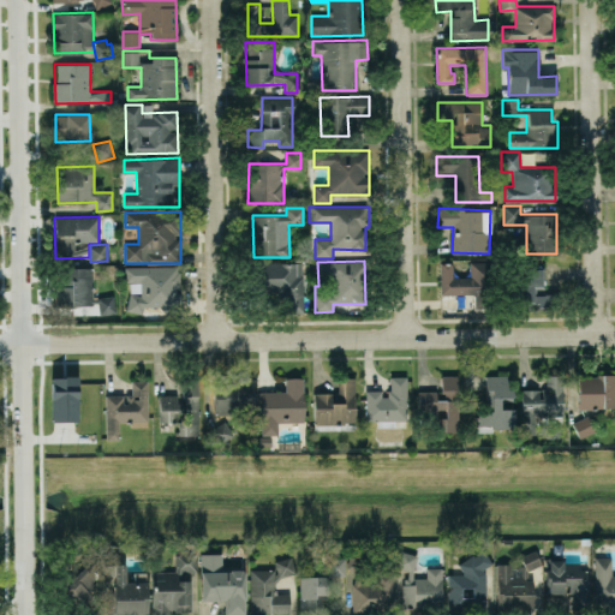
[(303,262),(255,263),(256,292),(285,291),(285,314),(304,314),(303,262)]
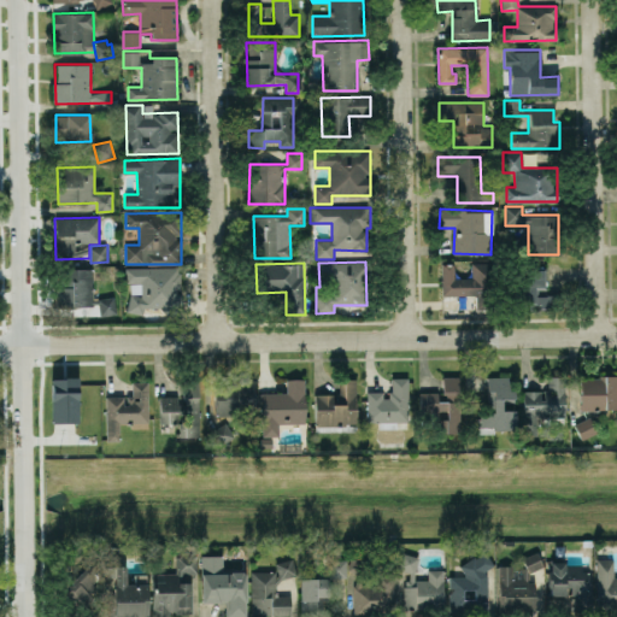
[(125,268),(125,282),(141,282),(141,295),(128,295),(128,313),(144,312),(144,310),(181,309),(180,266),(125,268)]
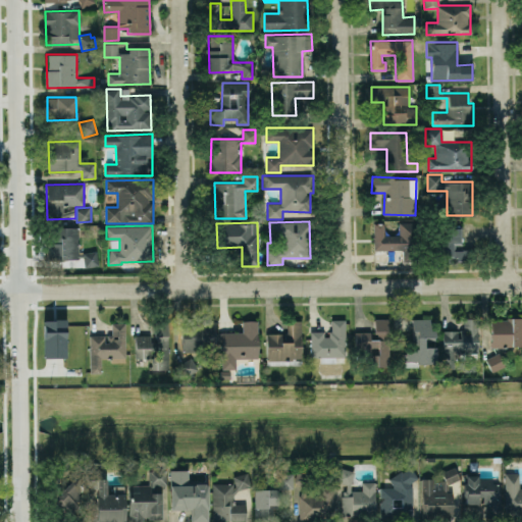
[(79,259),(79,227),(49,227),(50,242),(47,242),(47,259),(79,259)]
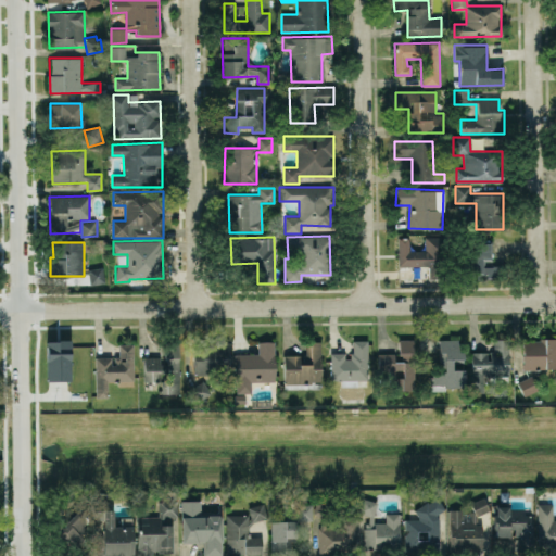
[(472,242),(470,276),(496,277),(497,264),(491,264),(492,243),(472,242)]
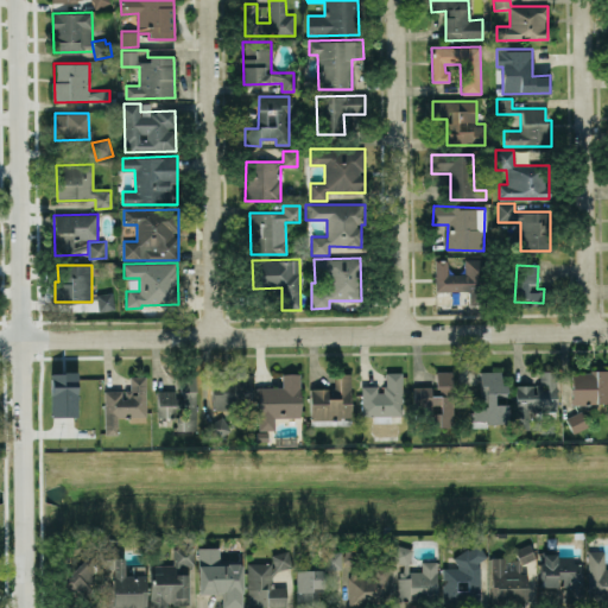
[(96,293),(99,311),(114,309),(113,292),(96,293)]
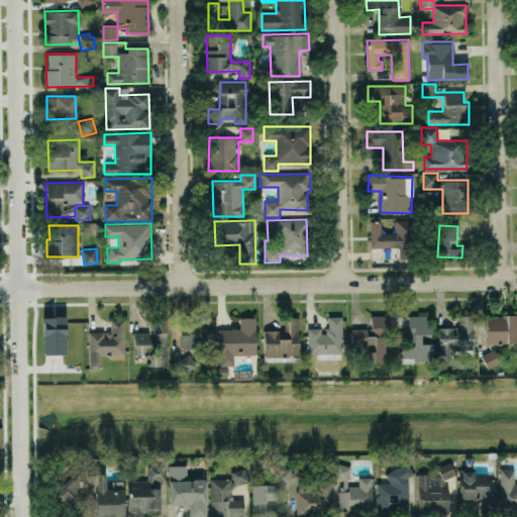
[(351,328),(351,349),(368,348),(368,363),(386,363),(385,315),(371,315),(371,328),(351,328)]
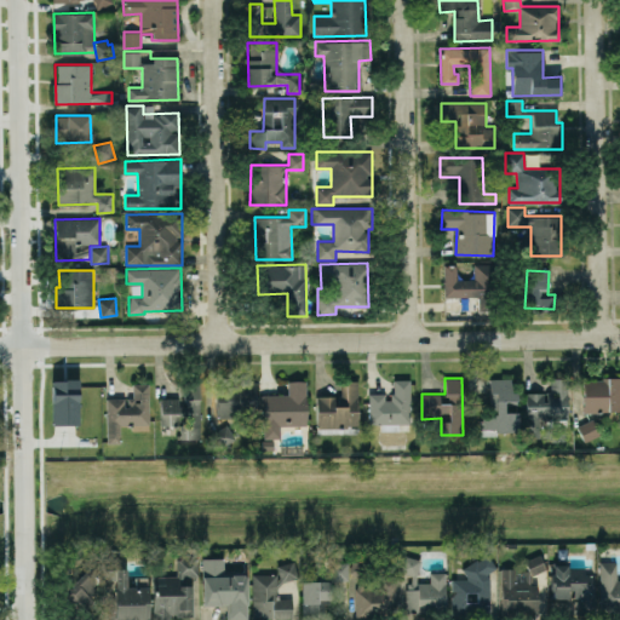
[(526,392),(526,437),(545,437),(545,425),(569,425),(568,378),(551,378),(551,392),(526,392)]
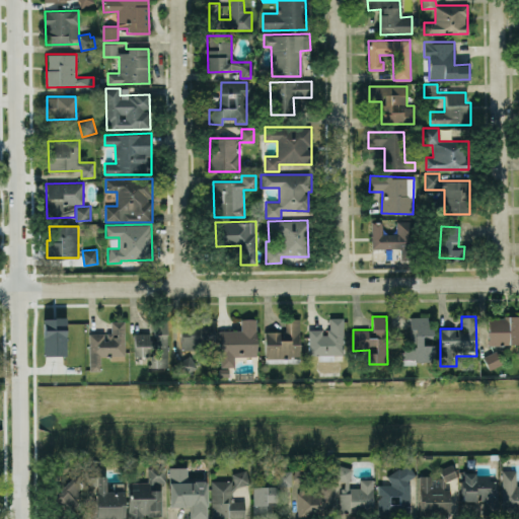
[(518,316),(488,317),(488,345),(518,344),(518,316)]
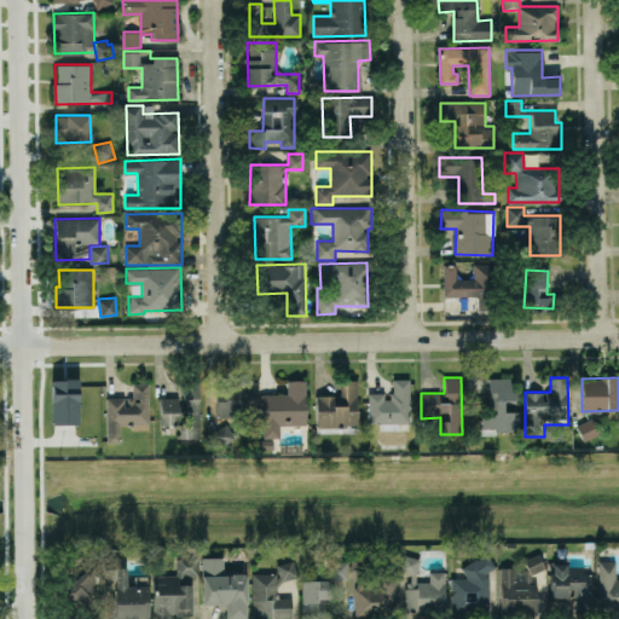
[(76,423),(52,423),(52,379),(76,379),(76,423)]
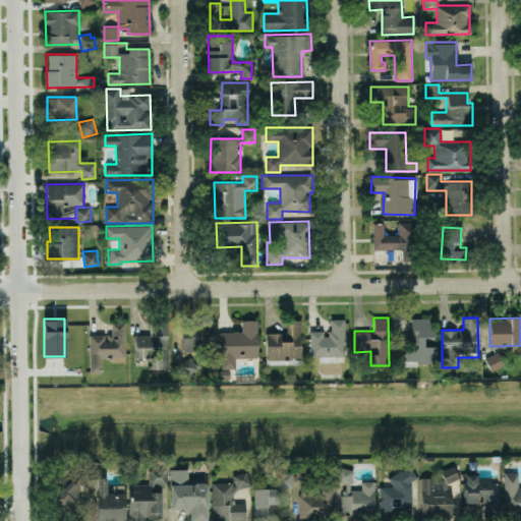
[(345,355),(344,319),(328,319),(328,331),(309,331),(310,356),(345,355)]
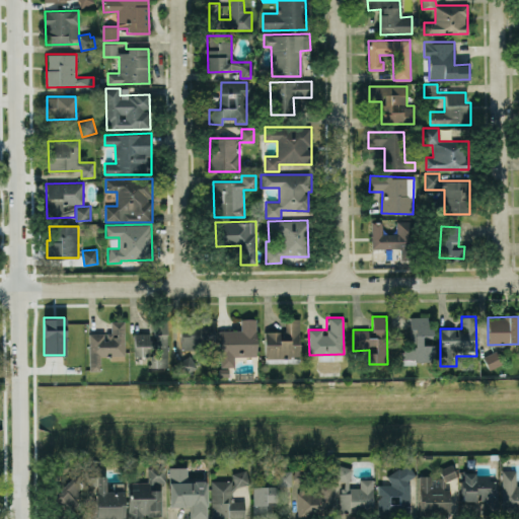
[(433,361),(433,346),(422,345),(422,338),(431,338),(431,317),(410,317),(410,347),(402,347),(402,360),(433,361)]
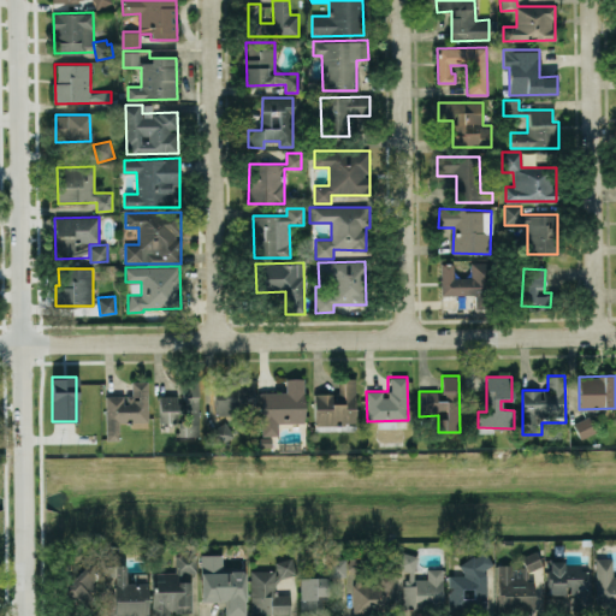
[(303,378),(285,378),(286,391),(260,392),(261,436),(279,436),(278,424),(304,422),(303,378)]
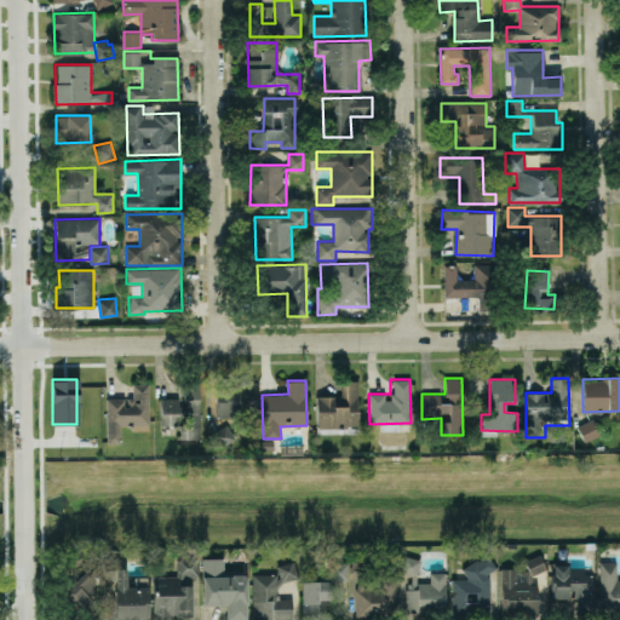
[(357,426),(359,380),(342,380),(342,396),(316,396),(316,426),(357,426)]
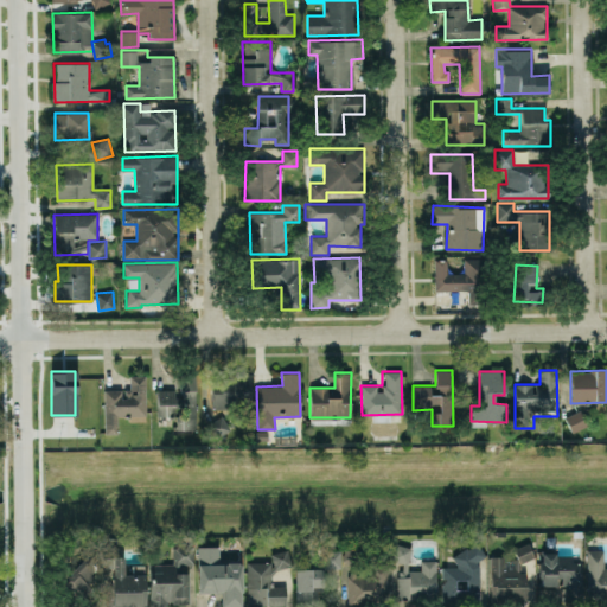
[(157,390),(157,416),(177,416),(177,429),(196,429),(196,374),(179,374),(179,390),(157,390)]
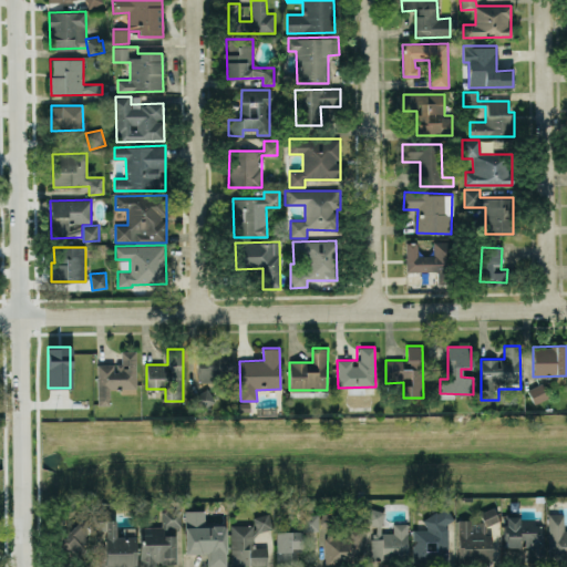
[(98,363),(98,404),(110,404),(110,392),(136,392),(136,351),(122,350),(121,364),(98,363)]
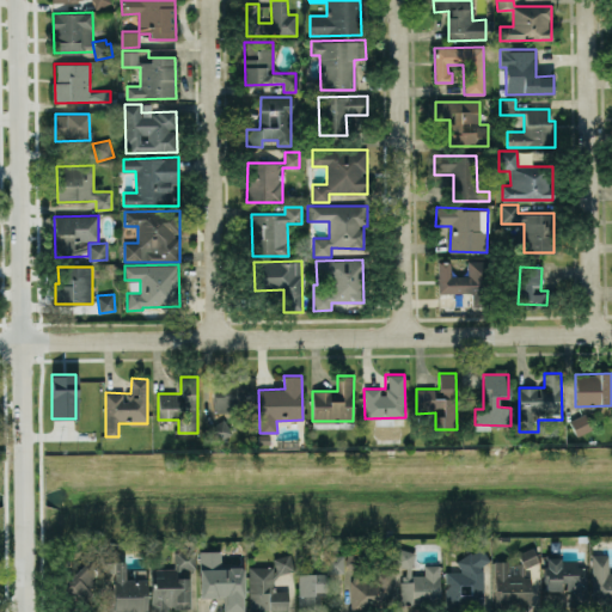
[(214,379),(213,409),(252,411),(254,380),(214,379)]
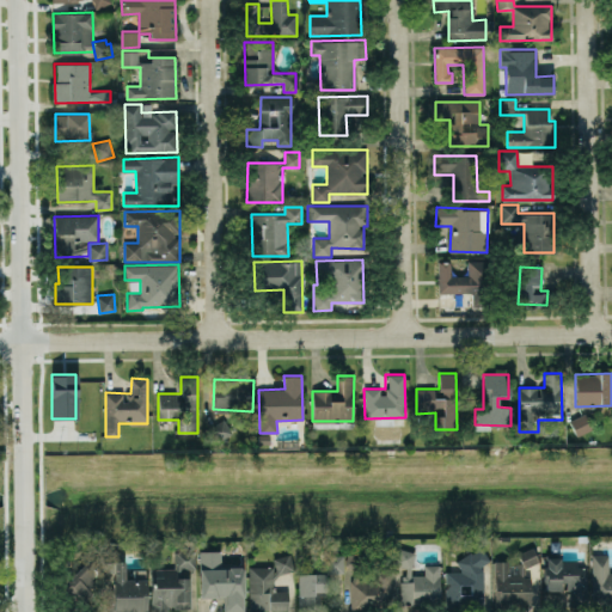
[(577,436),(592,428),(585,414),(569,421),(577,436)]
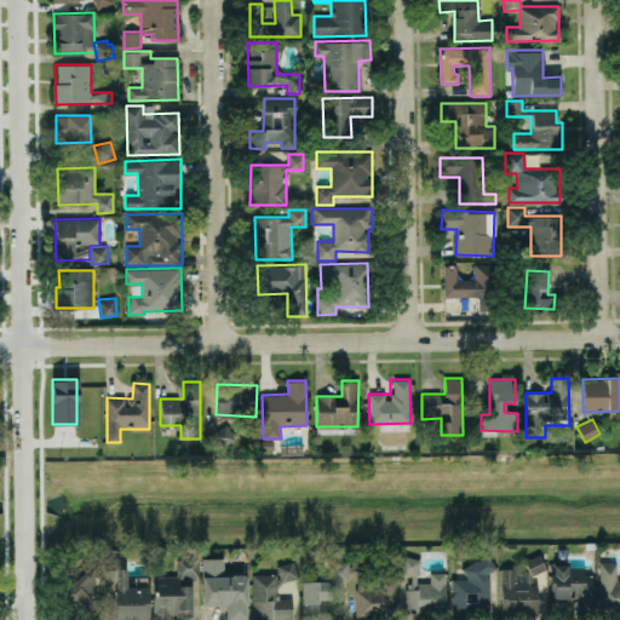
[(212,434),(227,424),(236,437),(222,447),(212,434)]
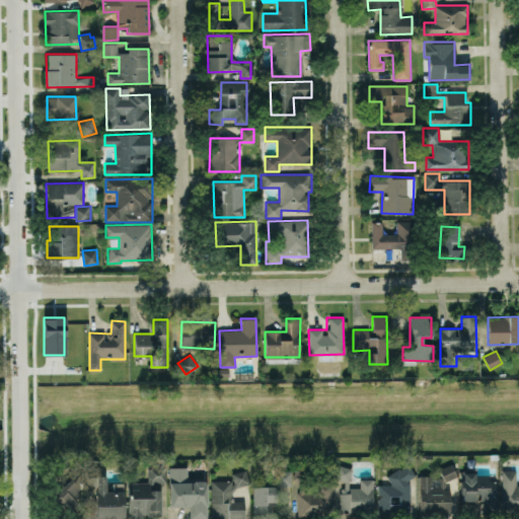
[(373,479),(360,479),(360,488),(350,488),(350,466),(336,466),(336,479),(341,479),(342,512),(373,512),(373,479)]
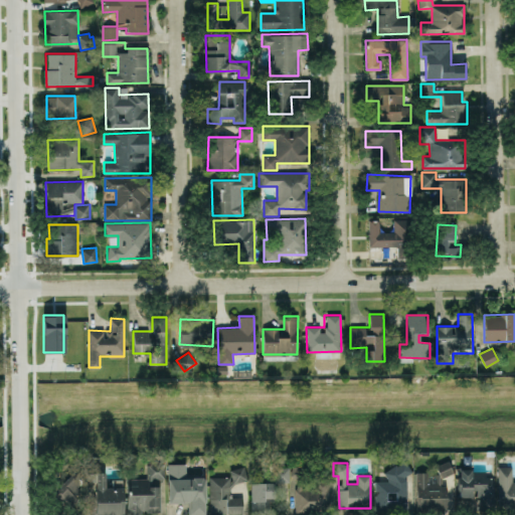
[(415,510),(447,509),(447,485),(441,485),(440,475),(451,474),(451,463),(438,464),(438,473),(414,473),(415,510)]
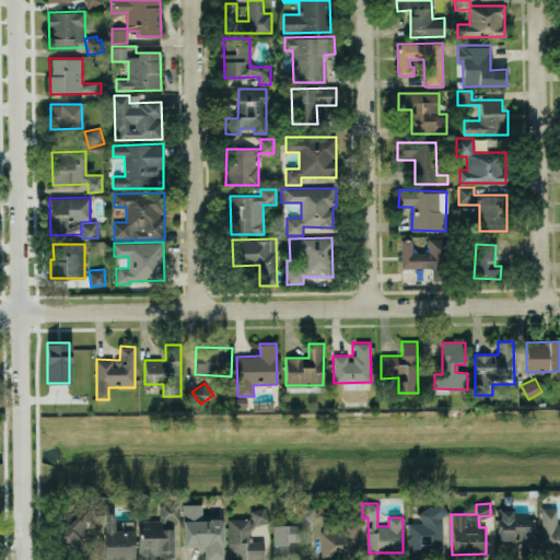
[(138,559),(153,559),(153,557),(175,557),(176,504),(160,504),(160,521),(139,521),(138,559)]
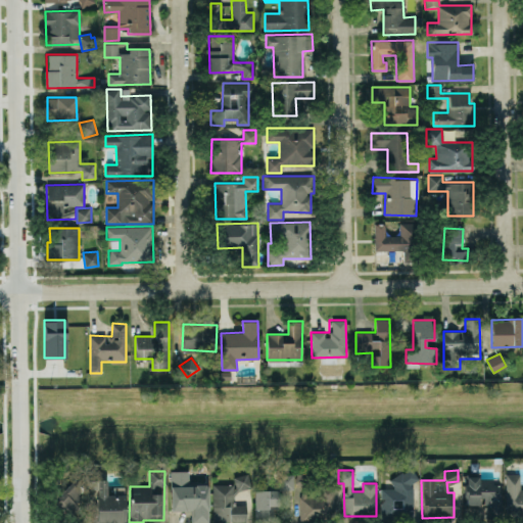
[(171,511),(191,510),(191,522),(208,522),(208,483),(189,483),(188,471),(170,471),(171,511)]
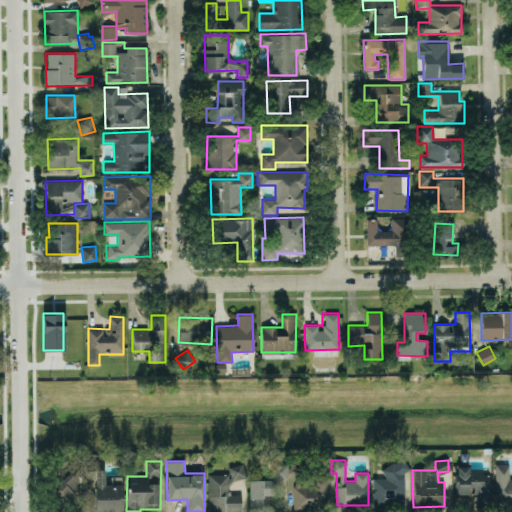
[(373,507),(405,506),(405,471),(406,471),(406,462),(383,463),(383,478),(373,478),(373,507)]
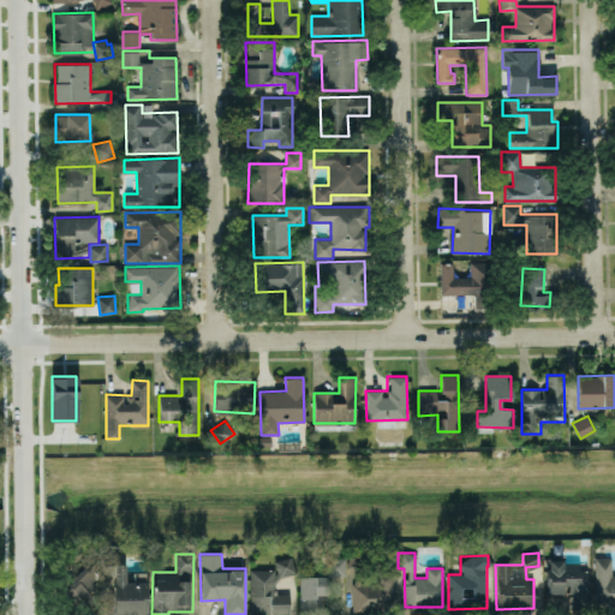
[(345,574),(346,557),(327,557),(326,574),(345,574)]
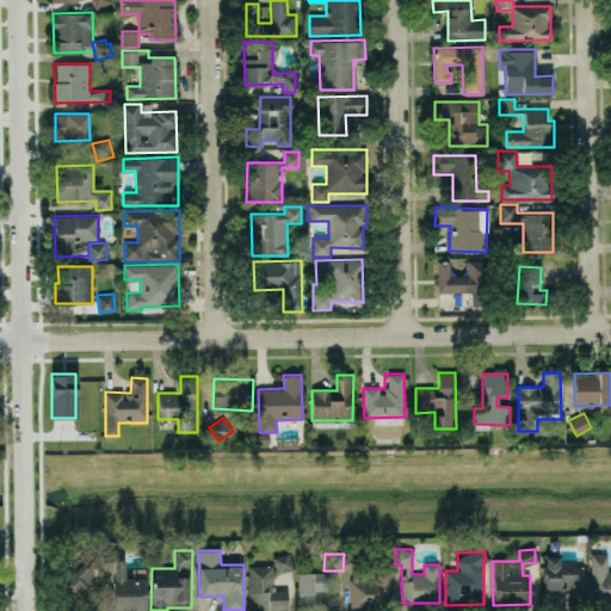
[(591,554),(591,594),(610,593),(610,571),(608,571),(608,554),(591,554)]
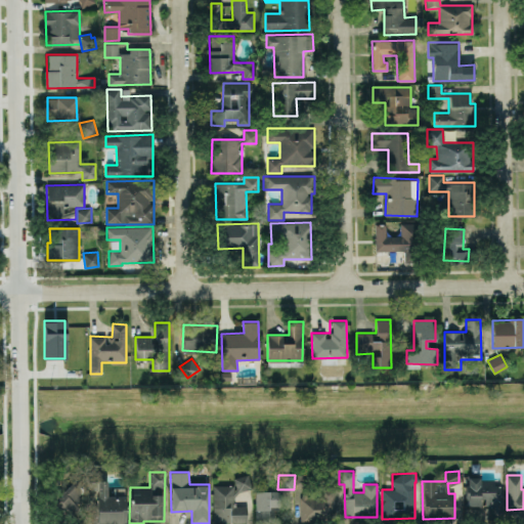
[(213,485),(213,522),(247,522),(247,506),(234,506),(234,490),(250,490),(250,476),(234,476),(234,485),(213,485)]
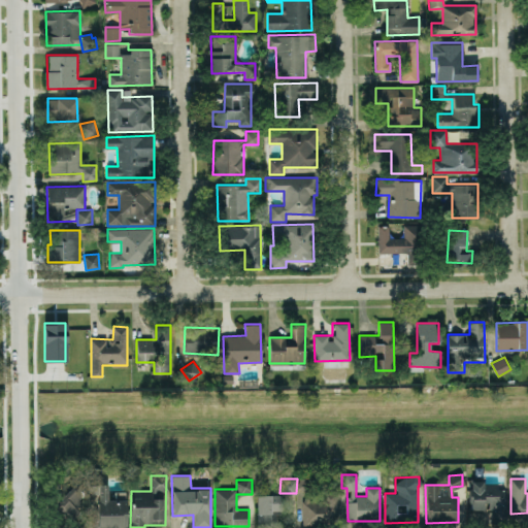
[(471,509),(489,509),(490,523),(505,523),(505,489),(497,489),(497,482),(470,483),(471,509)]
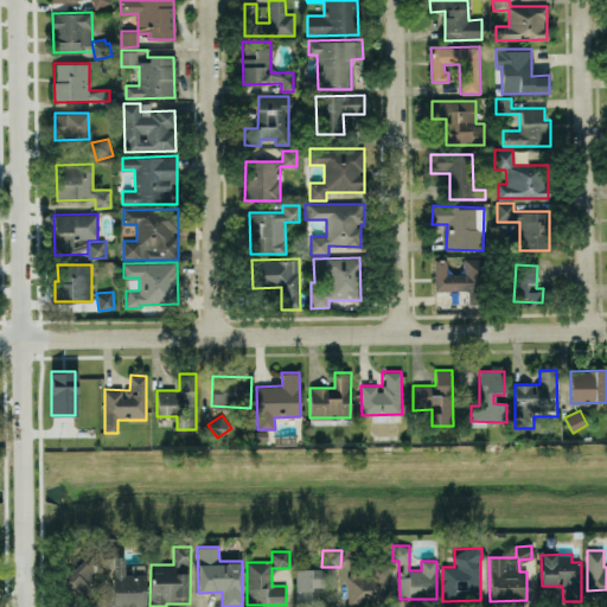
[(123,556),(103,557),(103,568),(110,568),(112,606),(145,606),(145,566),(132,566),(132,574),(125,574),(123,556)]
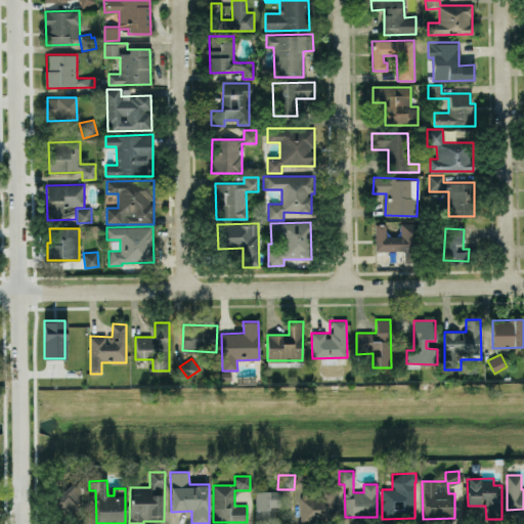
[(84,503),(77,494),(81,491),(73,482),(53,500),(69,517),(84,503)]
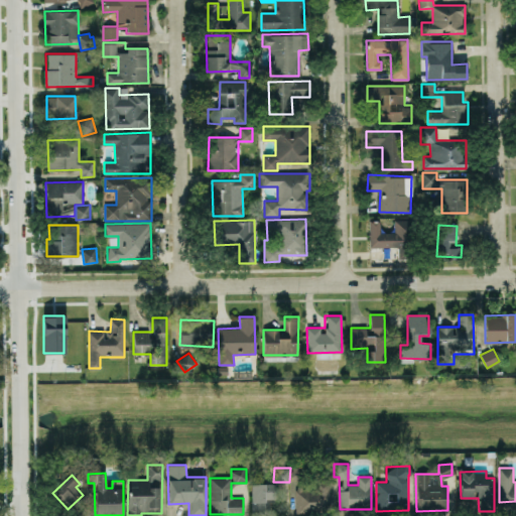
[(330,480),(310,480),(310,478),(296,478),(296,510),(330,511),(330,480)]
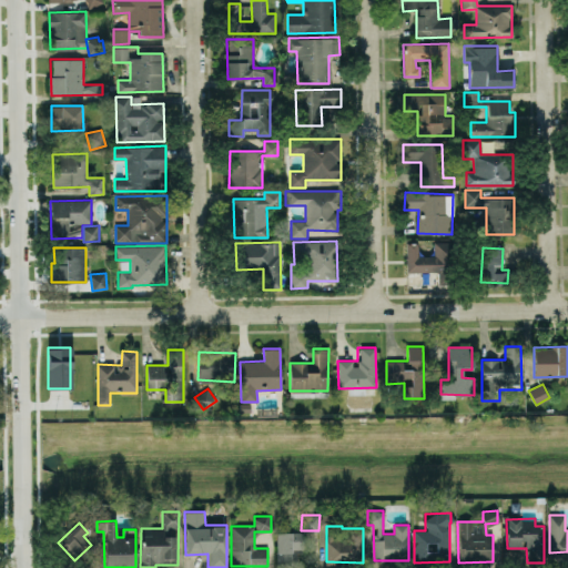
[(304,567),(305,533),(277,531),(276,566),(304,567)]
